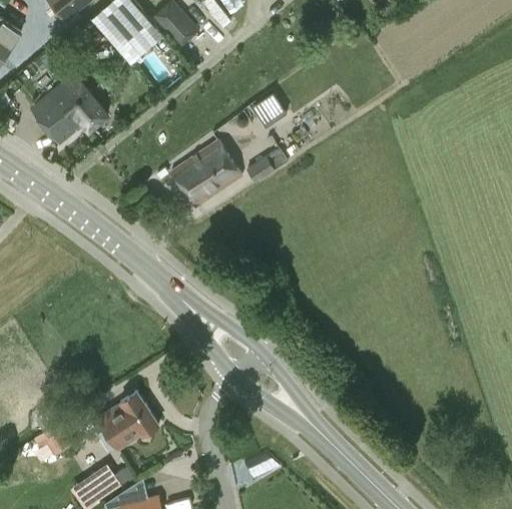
[(91,0),(47,0),(46,1),(64,23),(91,0)]
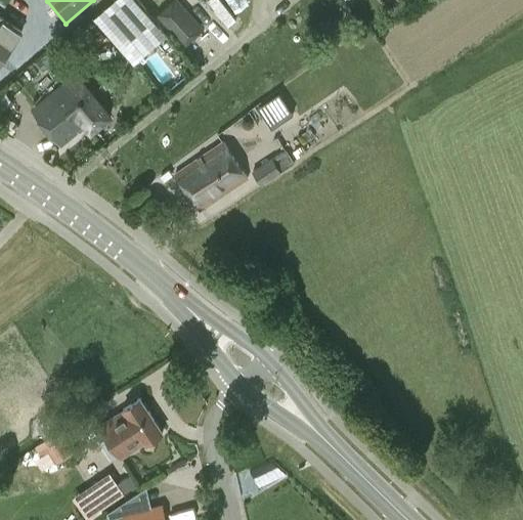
[(116,0),(93,20),(95,23),(117,47),(133,66),(144,57),(165,39),(166,38),(132,0),(116,0)]
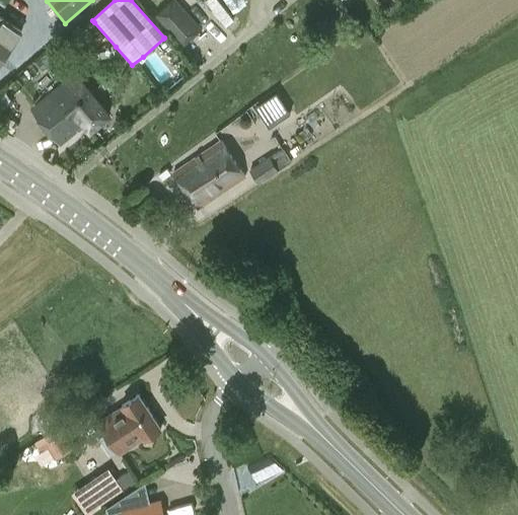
[(172,0),(167,0),(152,15),(182,47),(201,29),(172,0)]
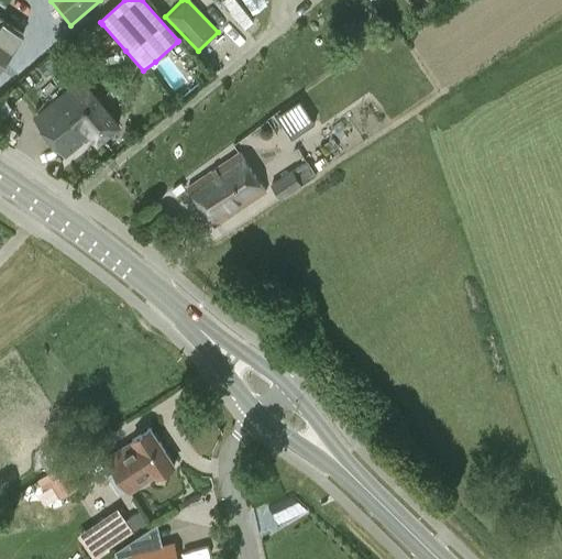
[(233,0),(222,0),(220,2),(242,30),(251,23),(233,0)]
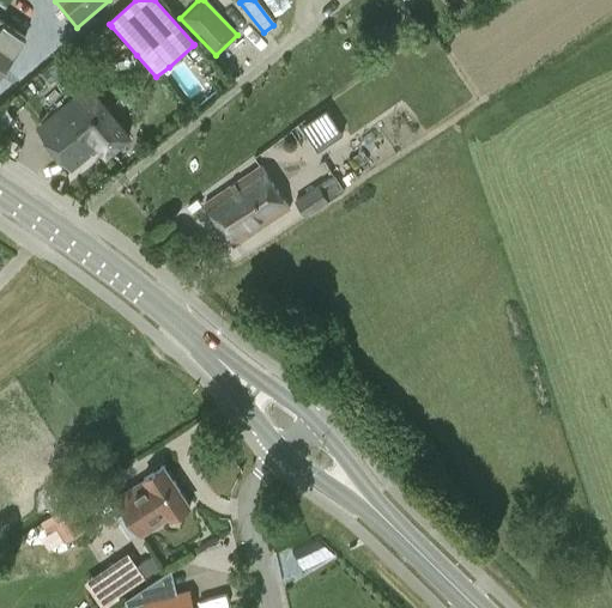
[(0,77),(23,46),(1,31),(0,32),(0,77)]
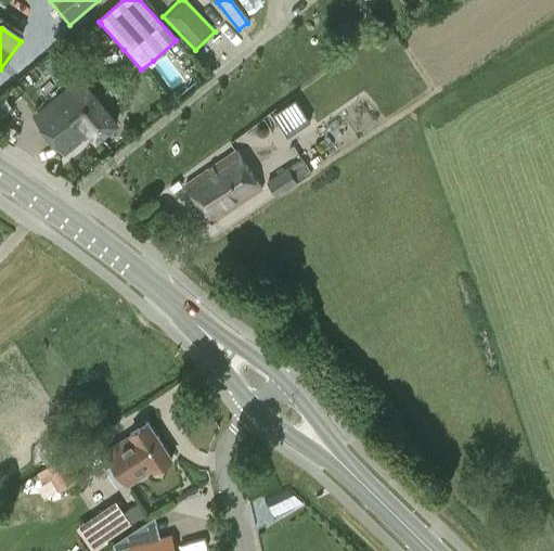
[(79,85),(34,122),(63,157),(91,136),(97,142),(115,127),(79,85)]
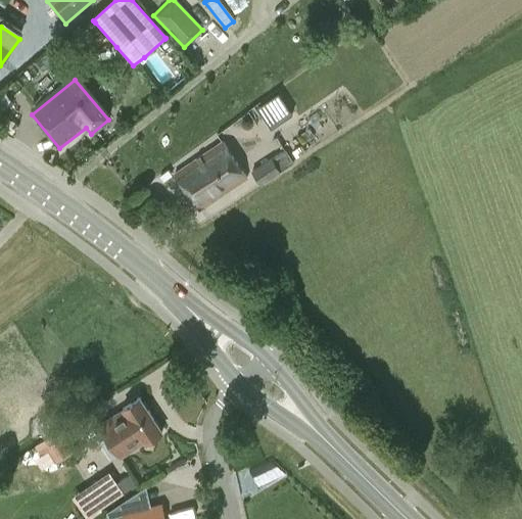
[(292,118),(279,95),(257,109),(272,132),(292,118)]
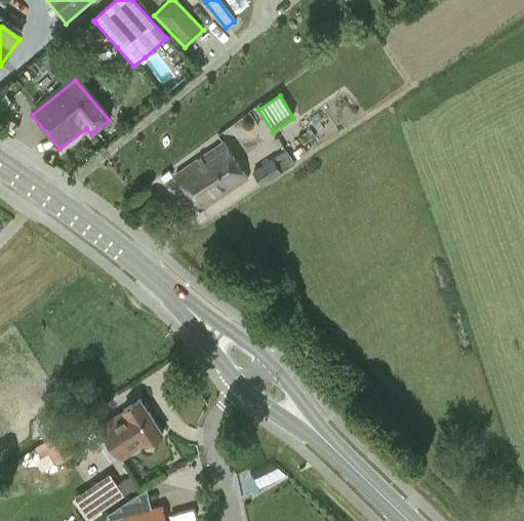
[(223,146),(175,178),(200,214),(247,184),(223,146)]
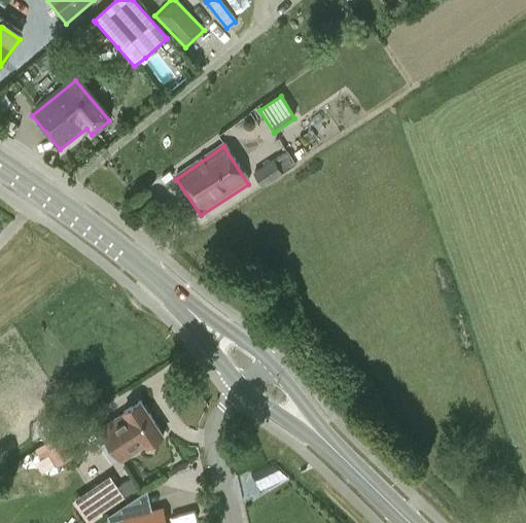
[(274,163),(253,175),(261,189),(283,177),(294,169),(286,154),(274,163)]
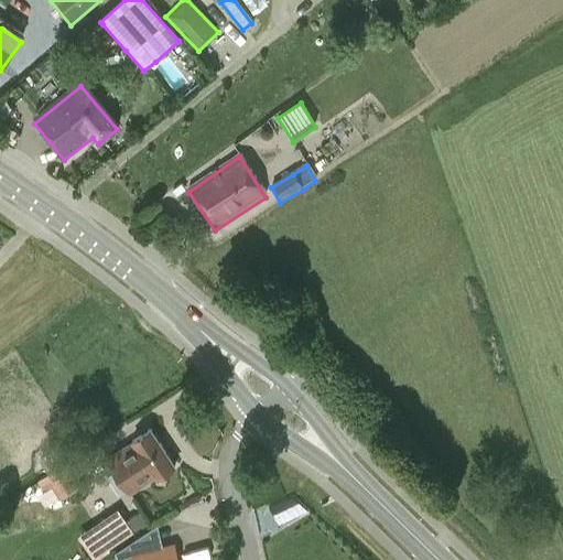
[(174,470),(152,433),(109,461),(131,497),(174,470)]
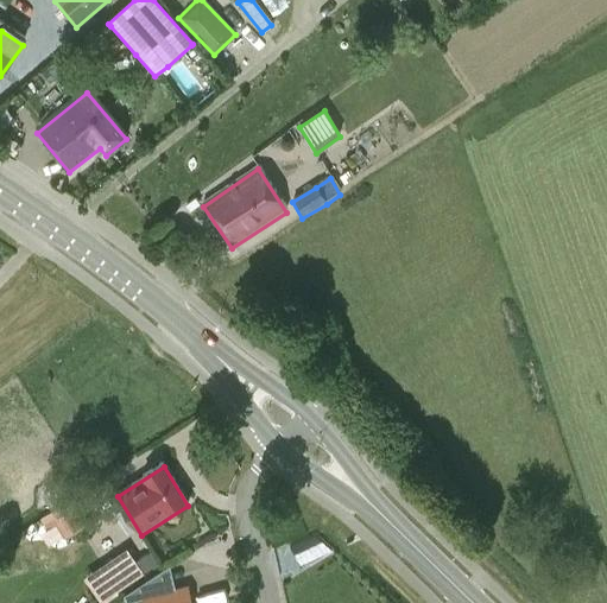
[(68,489),(44,499),(49,513),(20,524),(30,550),(83,529),(68,489)]
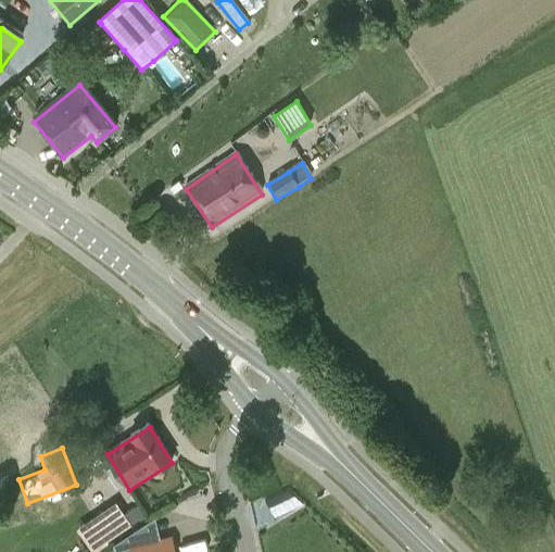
[(115,505),(75,529),(88,551),(91,551),(143,519),(135,506),(121,515),(115,505)]
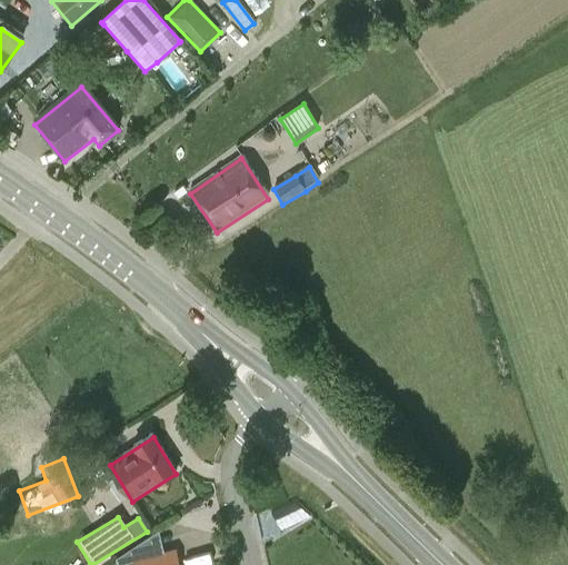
[(179,564),(177,553),(135,563),(135,564),(179,564)]
